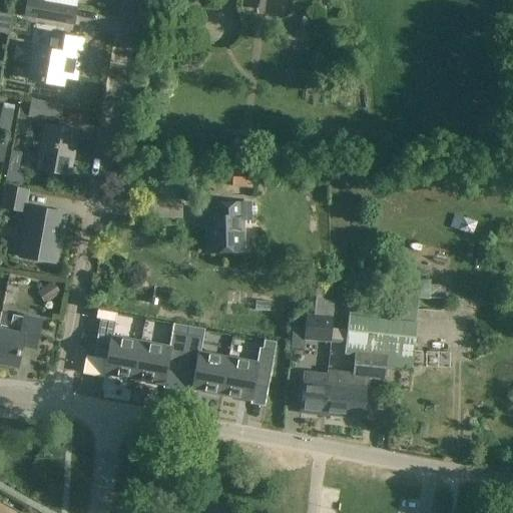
[(77,8),(31,0),(28,0),(25,16),(74,25),(77,8)]
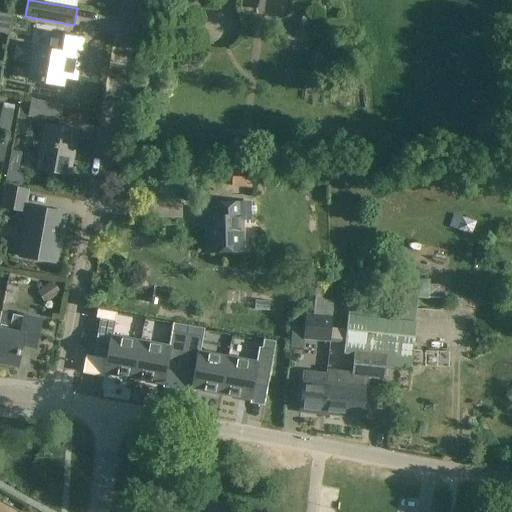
[(0,13),(0,32),(10,35),(13,16),(0,13)]
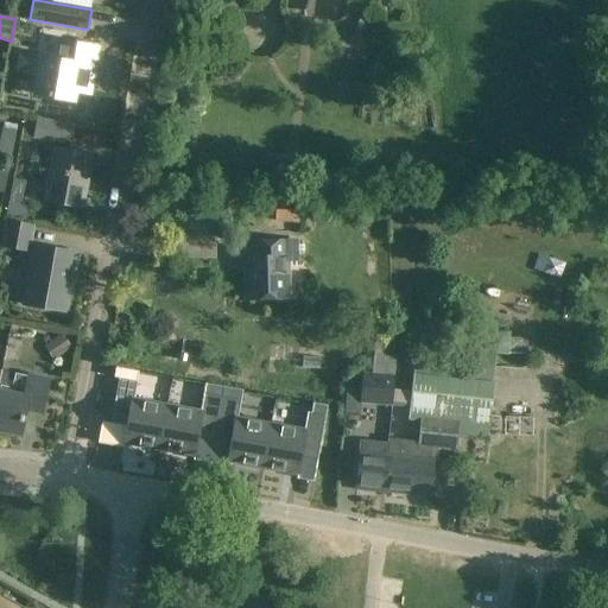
[(99,48),(61,40),(57,59),(42,57),(19,54),(16,70),(38,74),(35,94),(74,101),(76,92),(90,94),(99,48)]
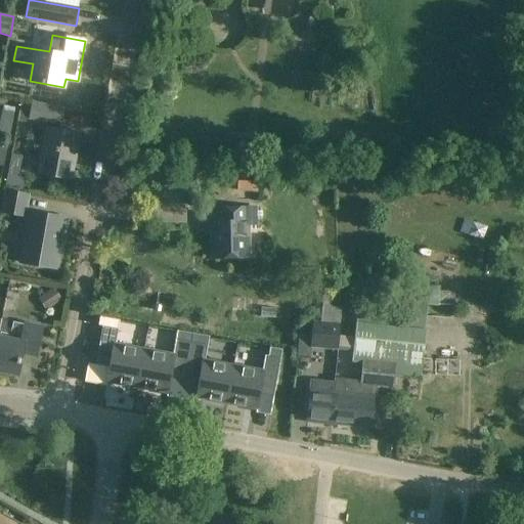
[(32,102),(22,100),(17,122),(29,124),(30,119),(62,125),(64,107),(32,102)]
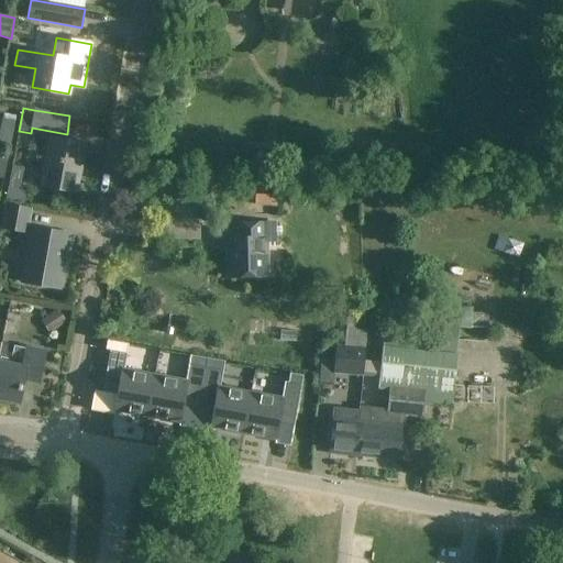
[(1,123),(0,129),(0,144),(10,146),(15,121),(17,116),(3,113),(1,123)]
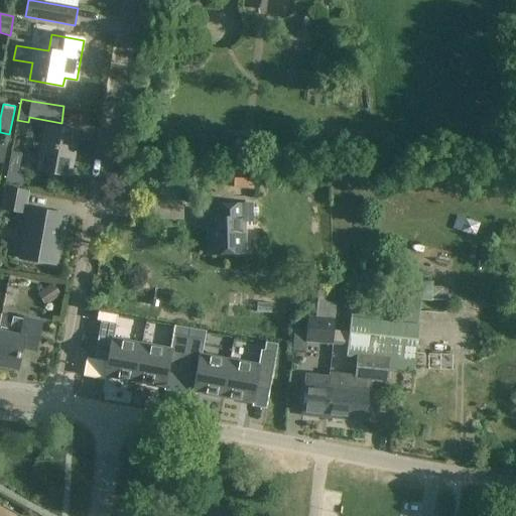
[(76,131),(46,126),(38,170),(70,176),(73,156),(71,156),(76,131)]
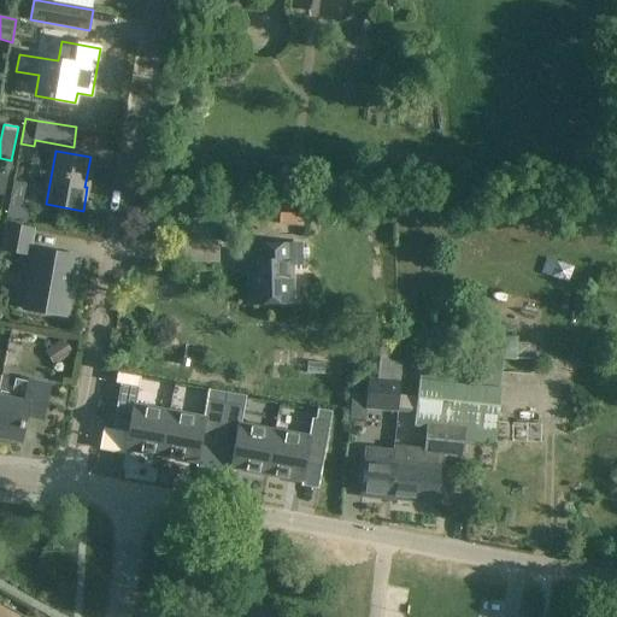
[(303,175),(319,176),(321,160),(304,159),(303,175)]
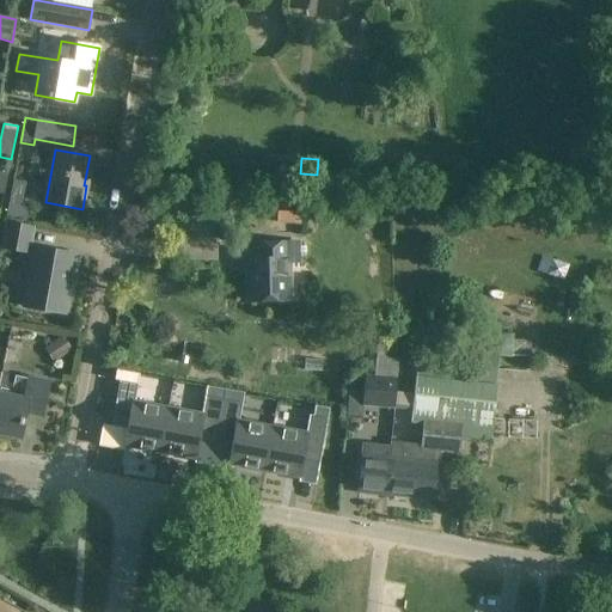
[(24,202),(10,199),(6,218),(26,221),(28,212),(24,202)]
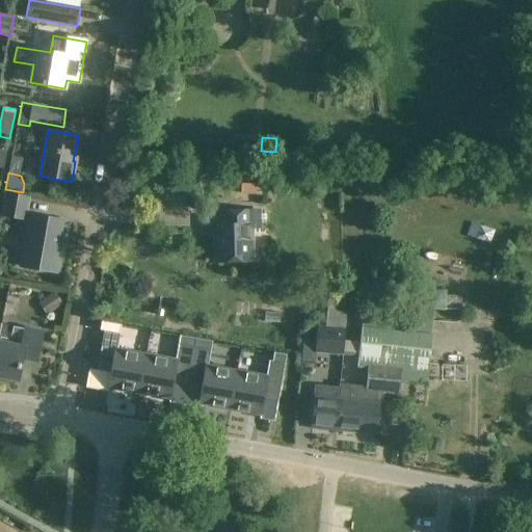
[(30,196),(5,192),(0,216),(26,221),(30,196)]
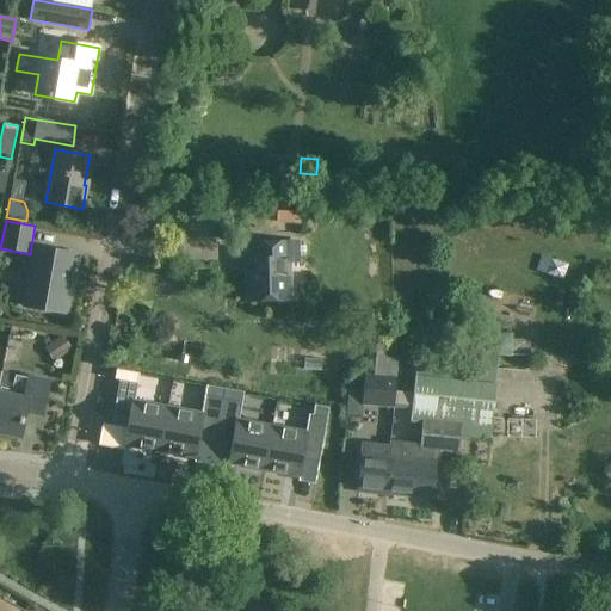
[(298,260),(297,244),(252,244),(252,272),(247,272),(248,300),(289,298),(288,260),(298,260)]
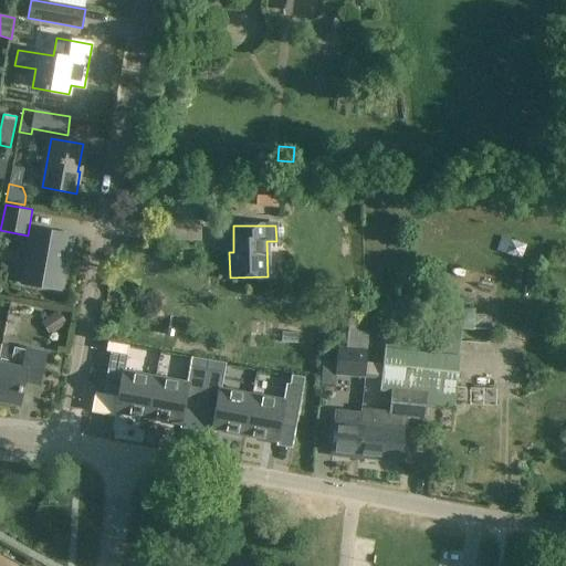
[(69,236),(32,229),(23,283),(59,290),(69,236)]
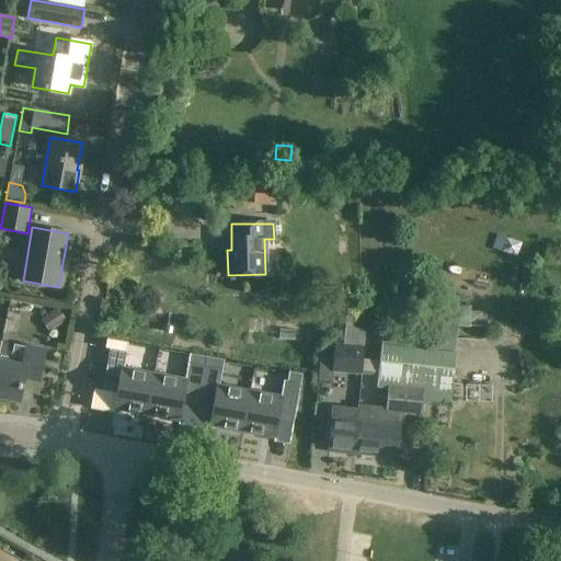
[(365,304),(332,300),(329,327),(339,328),(333,371),(362,375),(367,330),(362,329),(365,304)]
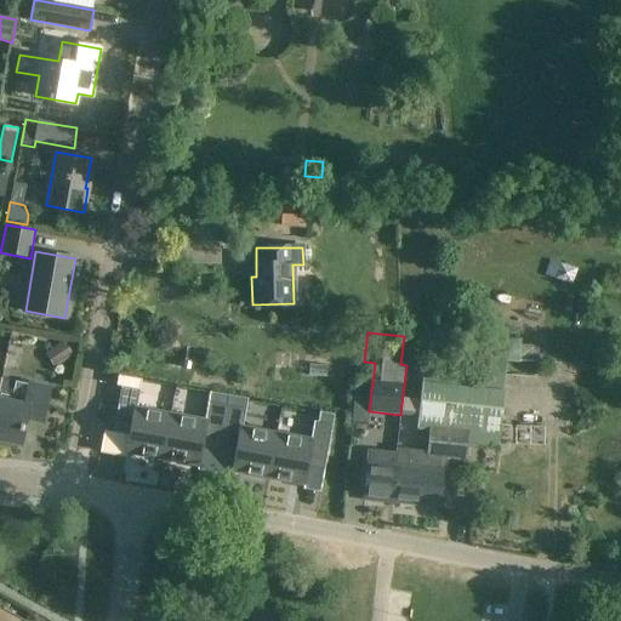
[(520,359),(519,337),(499,339),(500,360),(520,359)]
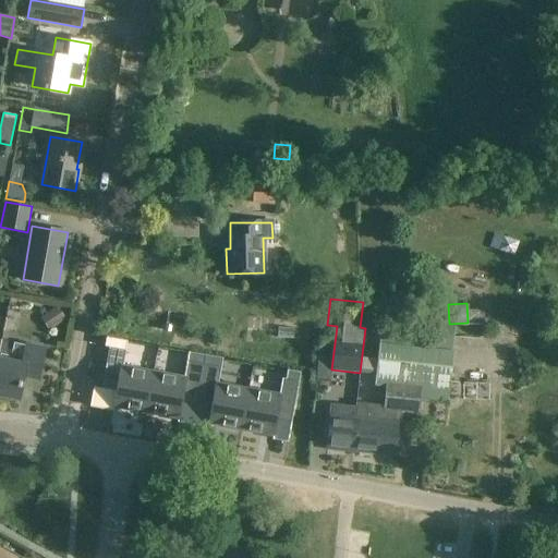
[(356,419),(353,449),(359,450),(360,455),(372,456),(374,451),(395,453),(398,422),(397,422),(398,411),(420,413),(423,388),(449,391),(453,351),(455,338),(404,332),(381,329),(379,344),(375,383),(386,384),(384,408),(366,405),(358,404),(358,408),(356,419)]
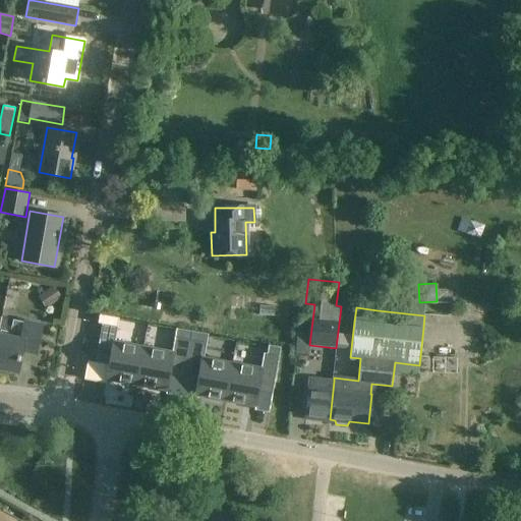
[(42,326),(1,317),(0,323),(0,368),(16,372),(21,351),(36,354),(42,326)]
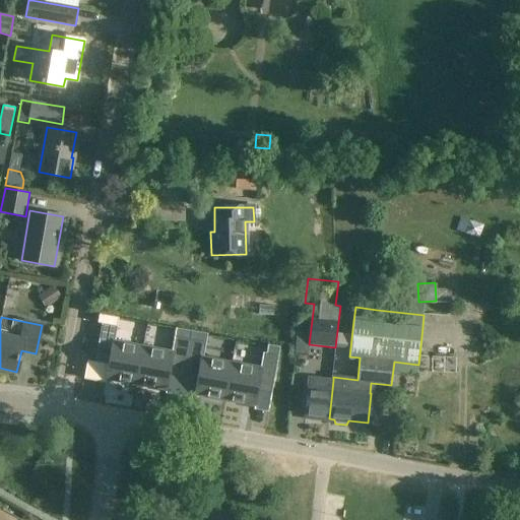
[(103,323),(95,362),(110,365),(107,379),(136,384),(143,347),(115,342),(118,326),(103,323)]
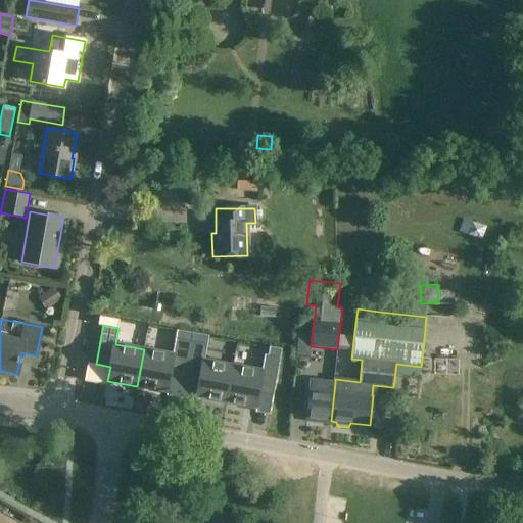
[(144,349),(137,386),(168,391),(170,378),(184,380),(193,333),(180,330),(179,339),(176,338),(173,354),(144,349)]
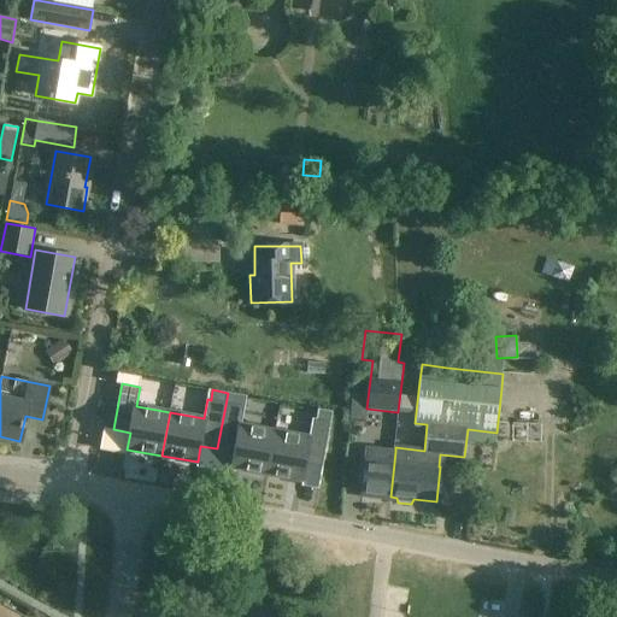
[(228,393),(217,448),(235,452),(231,468),(268,475),(275,430),(241,424),(245,406),(241,405),(242,395),(228,393)]
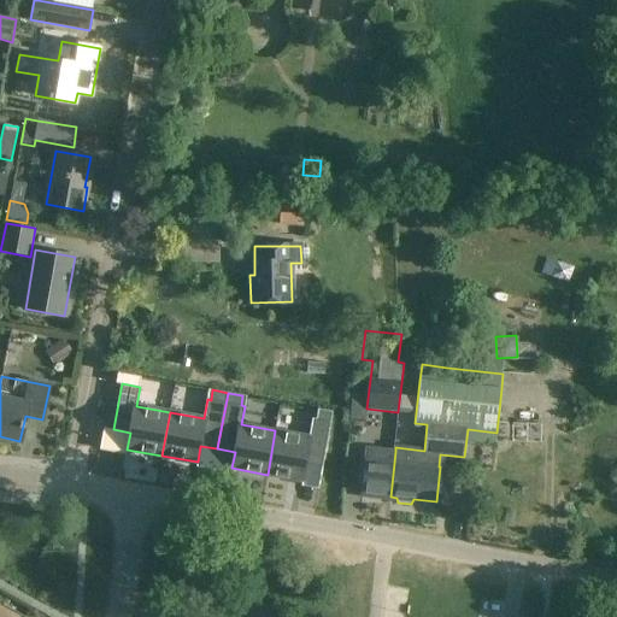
[(275,430),(268,475),(303,481),(305,464),(322,468),(330,422),(333,411),(318,409),(316,419),(312,418),(309,438),(275,430)]
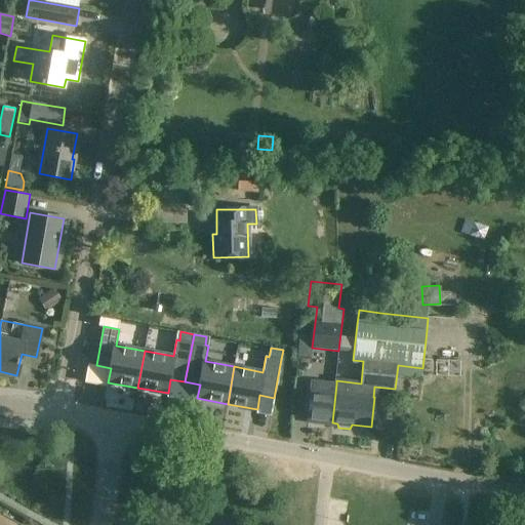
[(308,420),(313,421),(312,425),(323,426),(323,422),(332,422),(335,394),(336,384),(312,381),(308,420)]
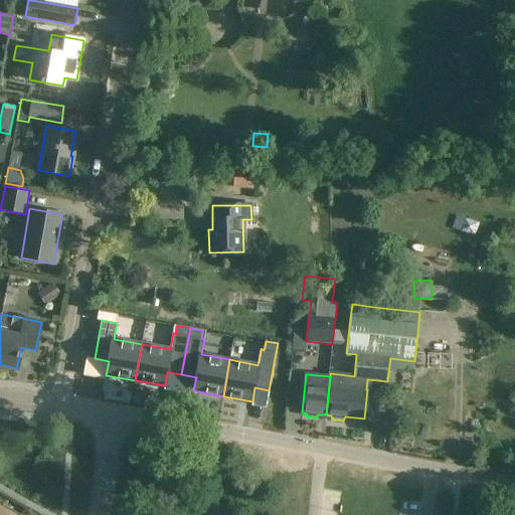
[(0,514),(7,514),(11,509),(0,503),(0,514)]
